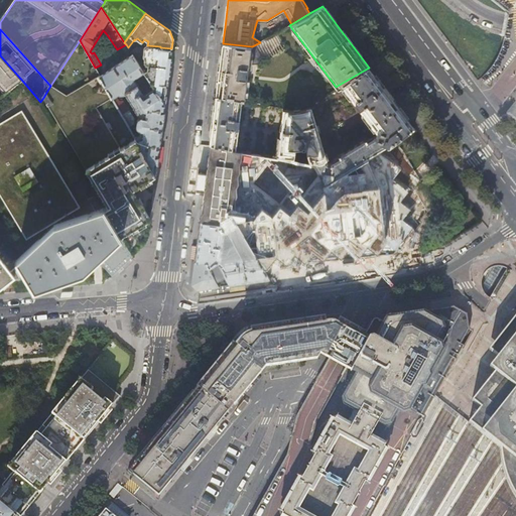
[(251,46),(223,43),(222,48),(220,68),(217,89),(217,96),(242,100),(244,101),(249,65),(251,46)]
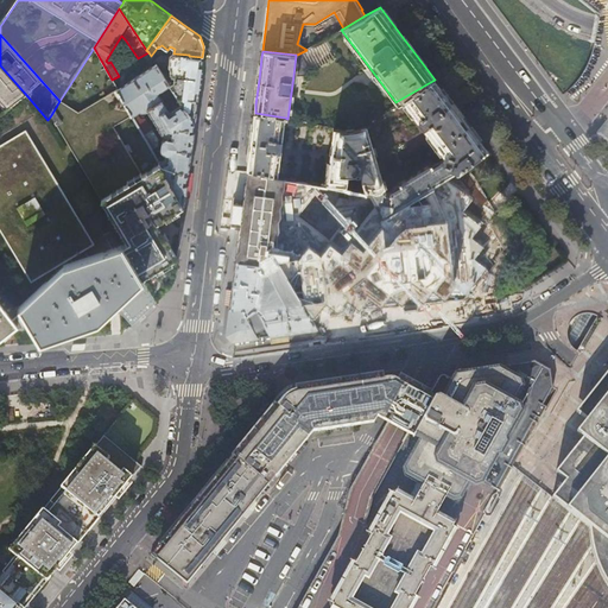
[(200,82),(202,57),(189,56),(189,55),(173,54),(173,55),(170,56),(170,57),(162,56),(154,61),(157,65),(159,69),(169,70),(169,68),(171,70),(170,74),(172,77),(175,77),(173,82),(170,86),(181,101),(182,103),(194,121),(200,82)]
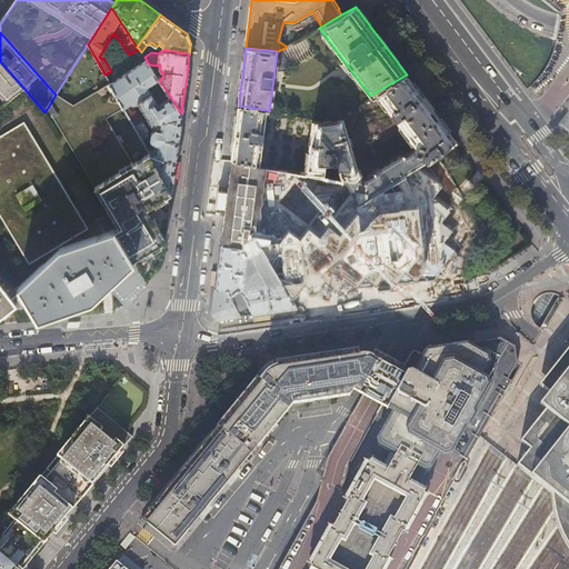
[(26,90),(0,61),(0,89),(11,101),(26,90)]
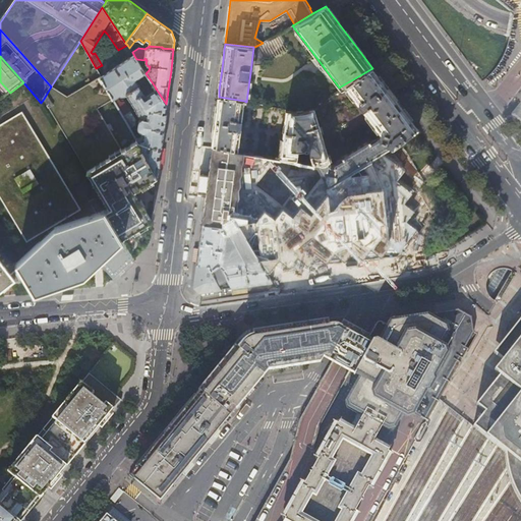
[(146,73),(136,59),(134,56),(101,77),(113,100),(117,97),(120,95),(138,83),(135,79),(142,74),(145,76),(142,77),(151,90),(155,87),(146,73)]
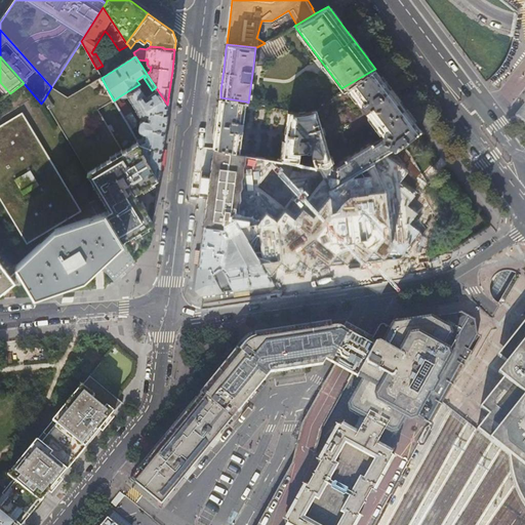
[(375,69),(347,85),(384,135),(382,138),(380,156),(421,130),(412,117),(385,80),(375,69)]
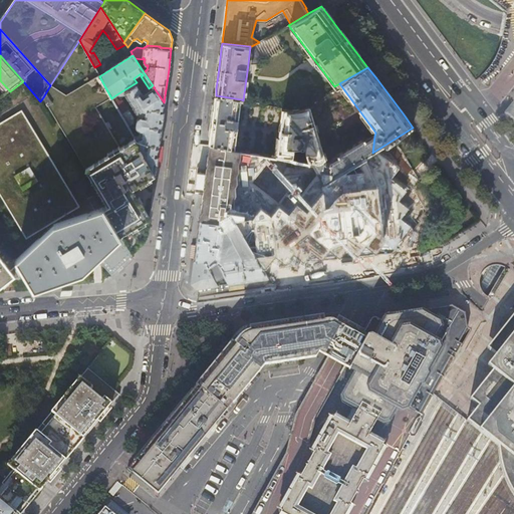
[(66,95),(50,85),(43,97),(107,205),(103,207),(132,254),(148,239),(149,229),(150,218),(133,188),(156,175),(156,174),(135,138),(129,126),(111,98),(99,76),(66,95)]
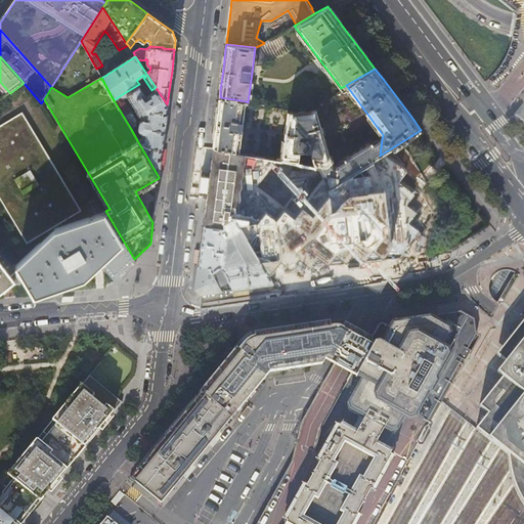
[(146,96),(139,84),(121,95),(122,96),(126,96),(127,95),(136,110),(135,111),(141,120),(140,121),(139,122),(139,123),(138,124),(139,124),(139,128),(136,130),(138,133),(140,132),(141,132),(142,132),(142,133),(142,138),(137,140),(159,177),(164,131),(167,104),(157,89),(146,96)]
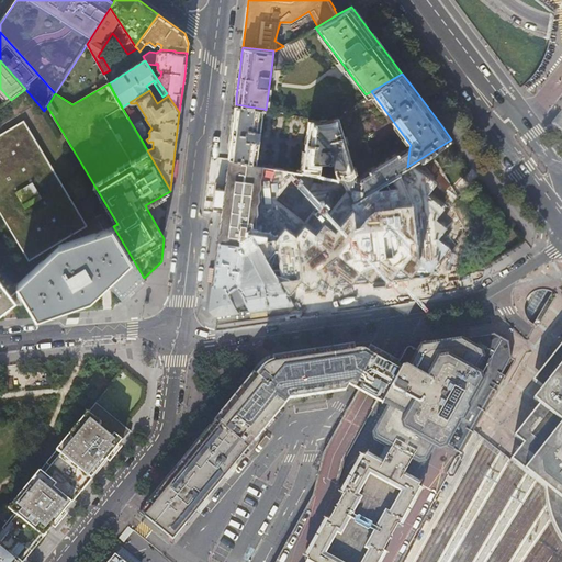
[(130,110),(126,104),(122,108),(141,138),(146,135),(146,130),(134,110),(130,110)]
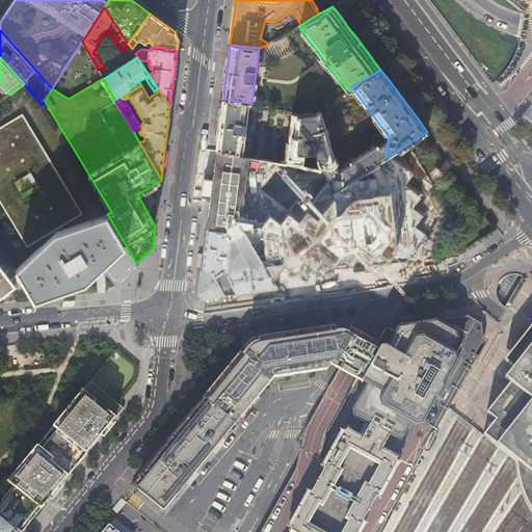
[(249,103),(223,99),(221,108),(218,140),(216,150),(243,155),(249,103)]
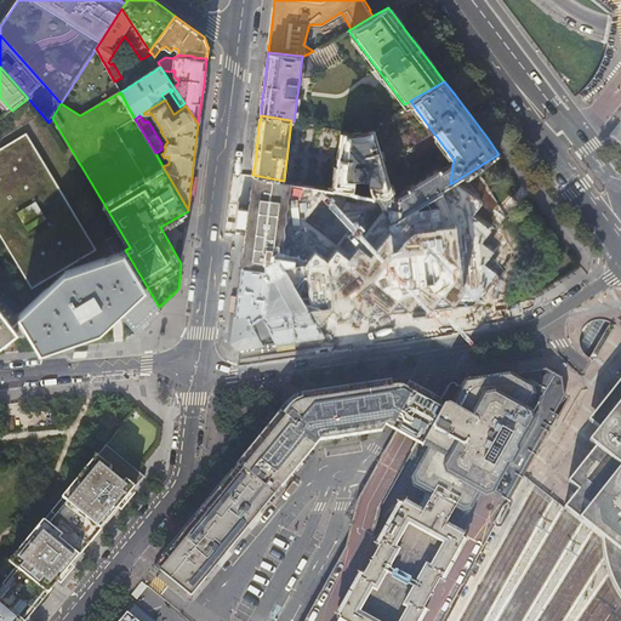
[(442,191),(450,184),(453,164),(442,171),(440,169),(408,188),(409,191),(398,197),(394,197),(392,193),(393,192),(375,129),(355,134),(341,130),(334,191),(377,199),(391,222),(442,191)]
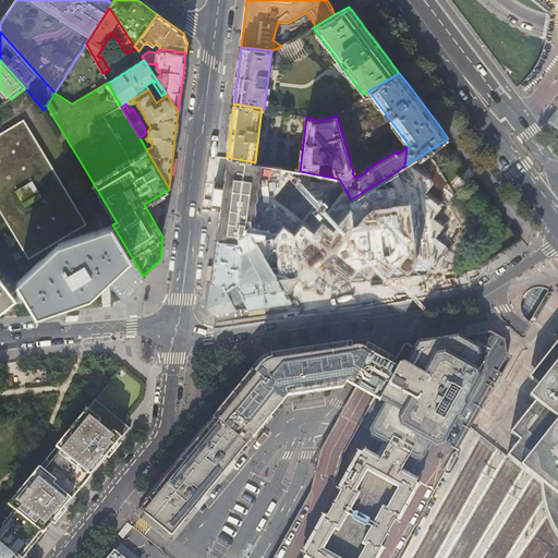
[(53,247),(65,240),(63,235),(84,223),(24,123),(0,137),(0,206),(29,256),(51,243),(53,247)]
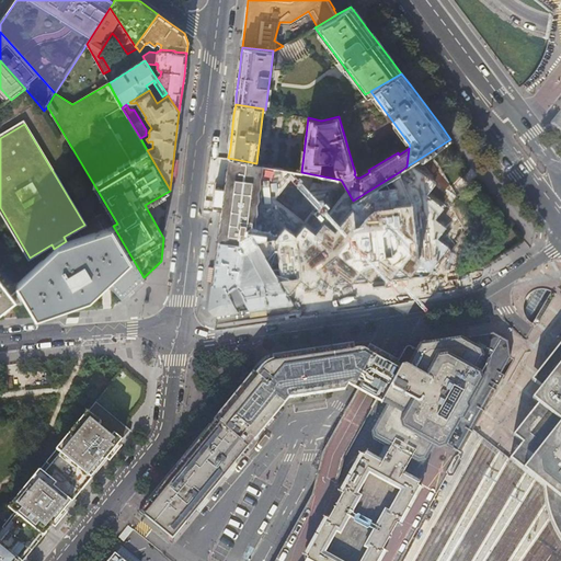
[(301,172),(256,163),(228,158),(227,170),(220,225),(218,241),(240,243),(240,238),(251,231),(267,260),(286,290),(287,290),(385,282),(384,273),(412,270),(418,275),(421,271),(424,274),(427,270),(432,273),(441,261),(438,259),(442,255),(439,242),(428,232),(415,235),(414,221),(412,202),(416,199),(399,172),(353,201),(341,180),(301,172)]
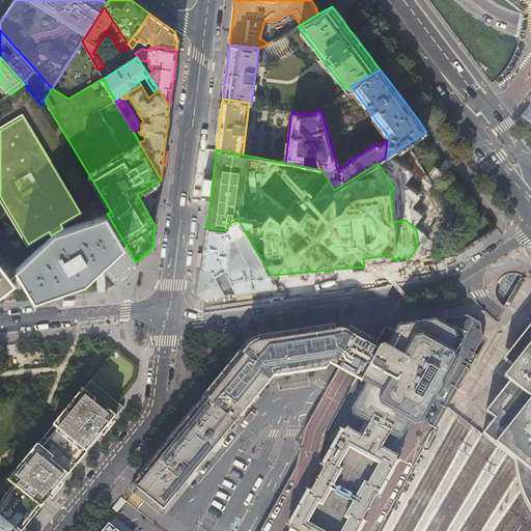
[(107,213),(62,228),(51,235),(18,266),(36,295),(79,279),(103,267),(116,282),(136,262),(107,214),(107,213)]
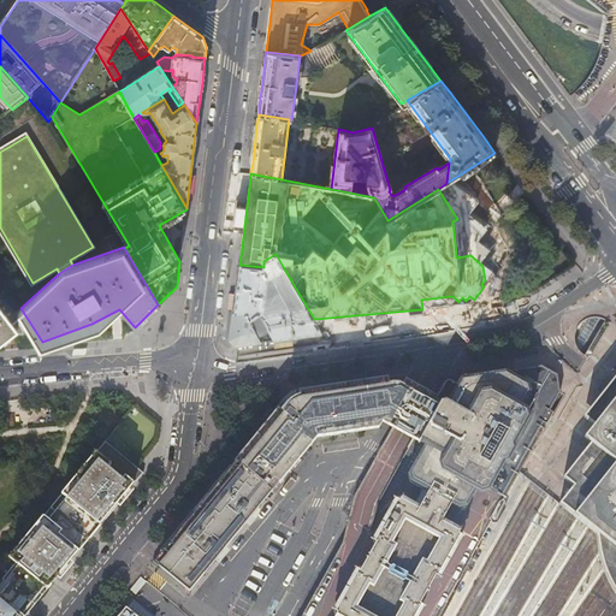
[(264,267),(240,265),(236,290),(234,312),(246,313),(250,319),(260,313),(264,313),(264,311),(267,279),(280,272),(290,288),(294,285),(276,254),(264,261),(264,267)]
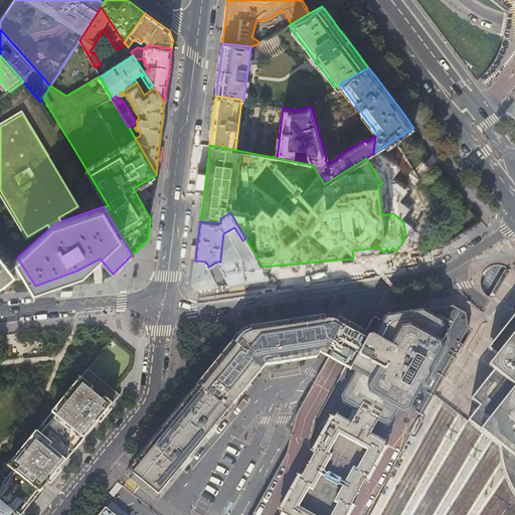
[(245,238),(242,240),(248,251),(249,255),(220,260),(220,262),(217,262),(229,285),(244,282),(269,278),(263,267),(245,238)]
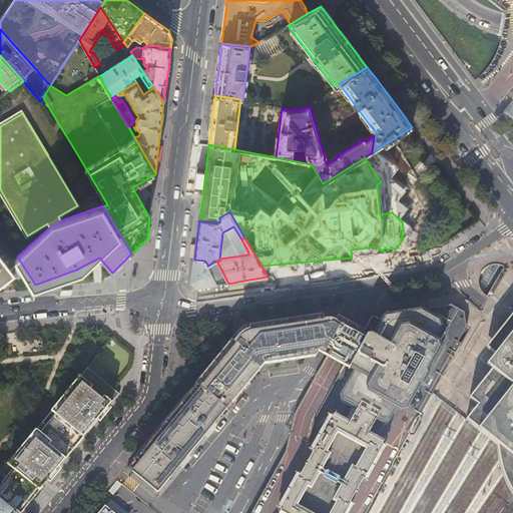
[(0,285),(12,276),(13,277),(21,279),(21,277),(15,267),(0,244),(0,285)]
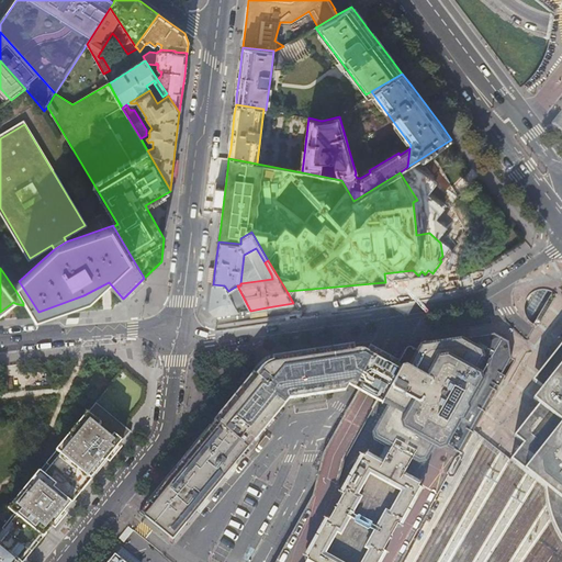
[(224,285),(213,284),(212,293),(210,310),(215,315),(228,314),(250,311),(237,285),(228,291),(224,285)]
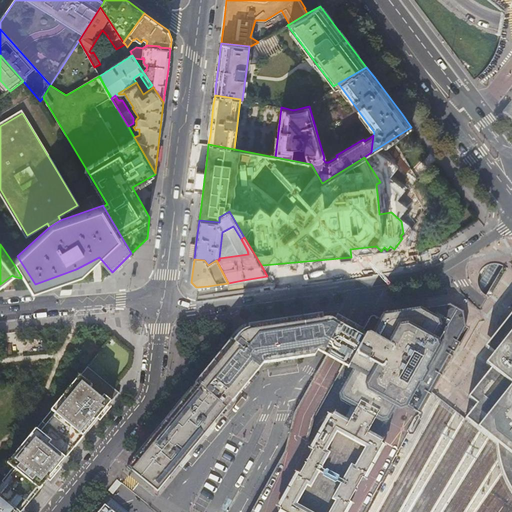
[(457,347),(460,342),(458,341),(466,326),(463,311),(456,307),(450,304),(445,305),(441,305),(383,315),(378,323),(369,318),(363,330),(344,364),(354,370),(341,394),(343,400),(354,406),(346,420),(338,416),(318,451),(286,511),(344,511),(382,440),(370,433),(379,417),(386,421),(397,400),(421,414),(457,347)]
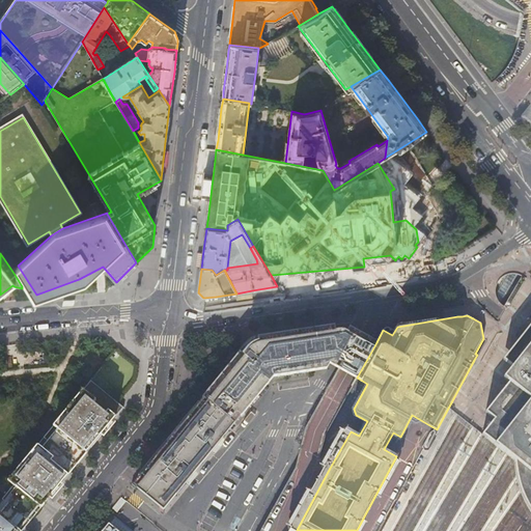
[(316,370),(336,334),(336,331),(335,327),(328,328),(314,329),(296,332),(286,333),(286,336),(277,337),(258,340),(249,344),(241,354),(242,355),(224,376),(222,375),(203,398),(234,424),(273,378),(315,371),(316,370)]
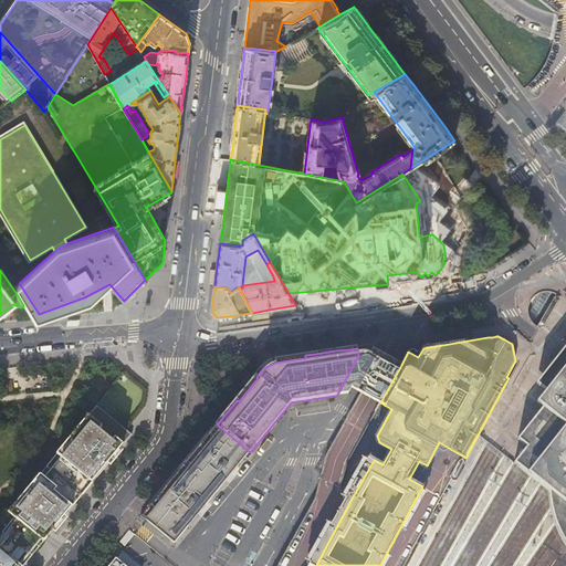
[(380,402),(401,365),(391,359),(377,352),(373,349),(370,354),(369,354),(367,353),(365,353),(364,353),(362,353),(359,353),(358,353),(358,356),(337,395),(336,396),(347,395),(352,387),(357,390),(370,397),(380,402)]
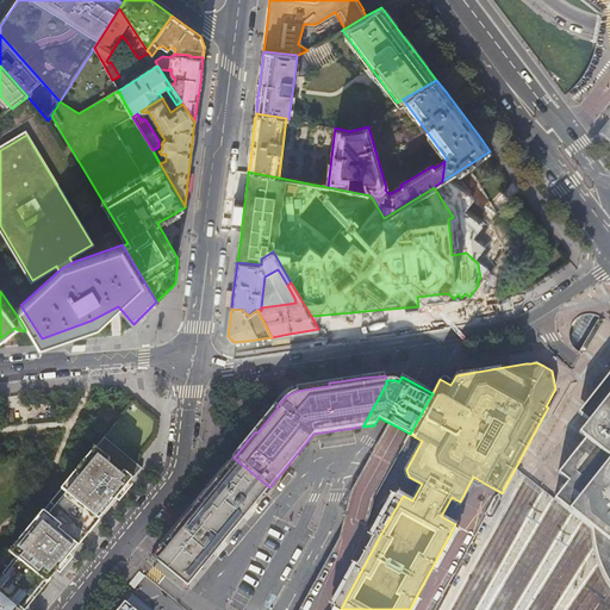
[(609,396),(590,421),(579,435),(586,440),(559,474),(568,483),(555,499),(592,529),(593,541),(595,549),(599,566),(604,577),(609,586),(609,396)]
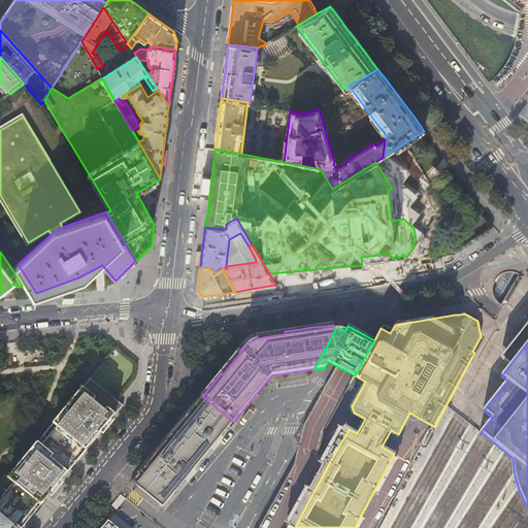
[(96,439),(123,405),(118,401),(91,378),(83,388),(86,391),(46,438),(47,439),(74,461),(93,437),(96,439)]
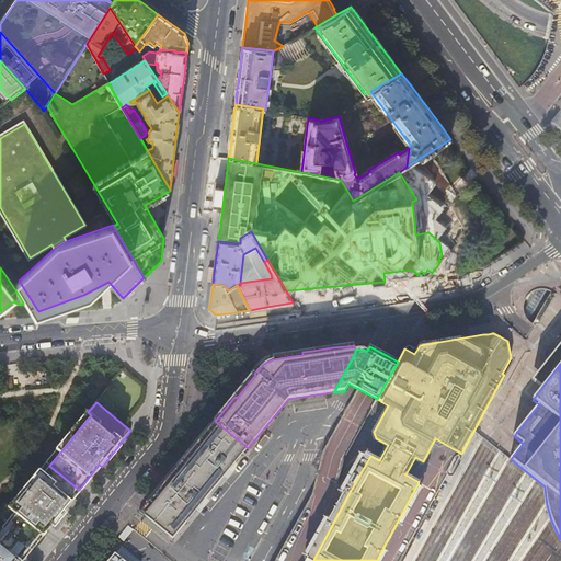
[(49,466),(91,415),(88,412),(46,462),(49,466)]
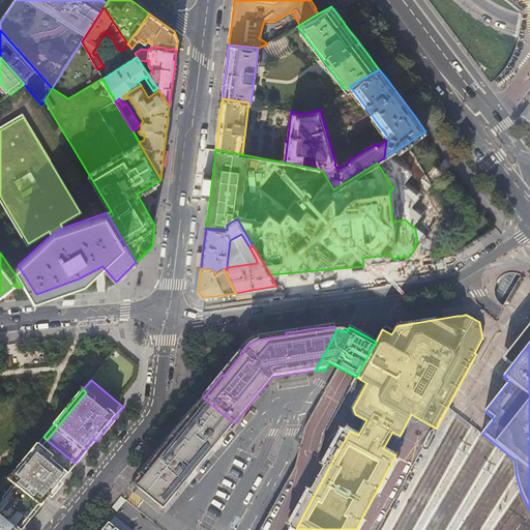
[(203,461),(234,423),(203,398),(202,396),(173,433),(203,461)]
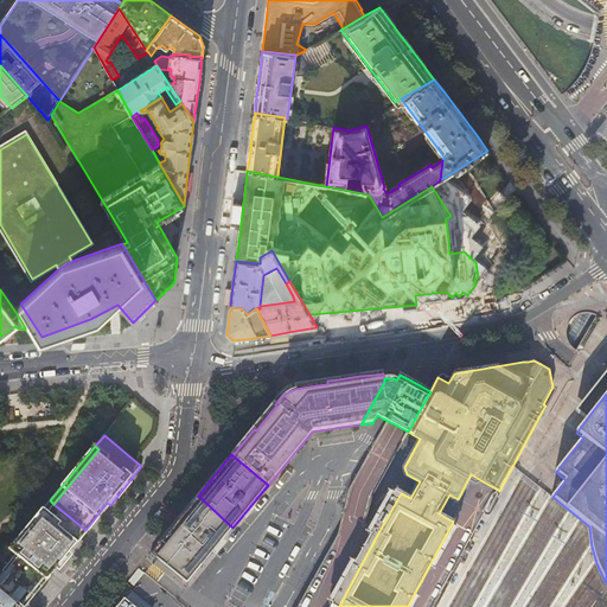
[(187,583),(232,528),(198,496),(183,513),(172,528),(164,537),(151,554),(187,583)]
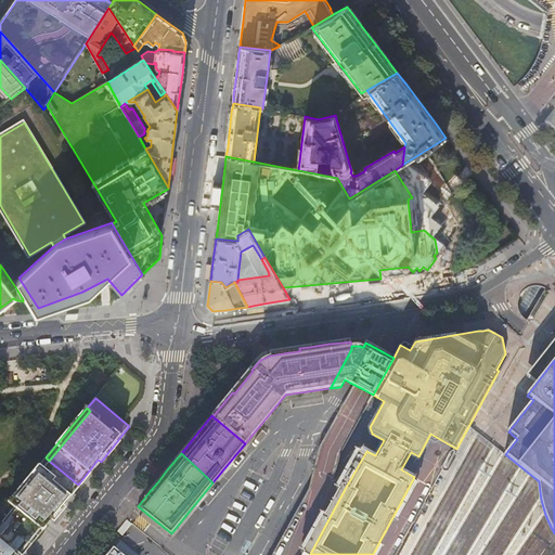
[(78,485),(50,462),(44,468),(59,480),(56,483),(69,494),(65,500),(67,502),(77,490),(80,487),(78,485)]
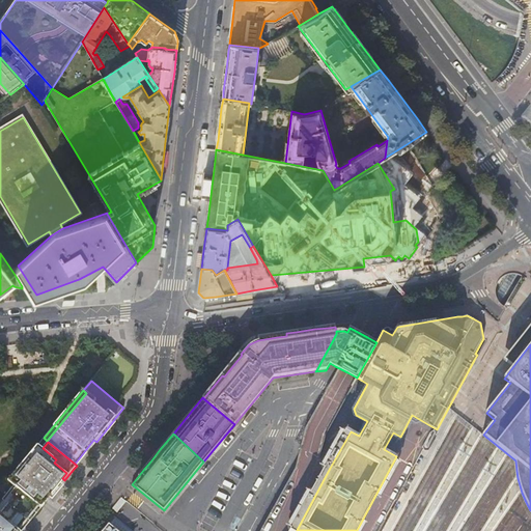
[(35,457),(43,448),(40,447),(34,455),(35,457)]
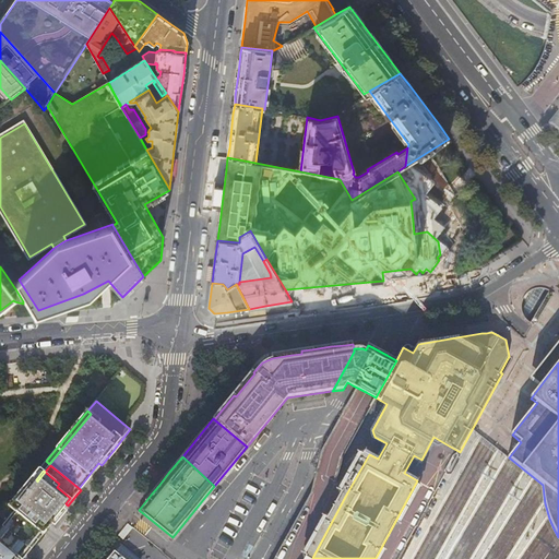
[(66,503),(70,498),(57,487),(59,484),(45,472),(37,482),(36,479),(31,486),(25,492),(23,489),(9,507),(15,511),(42,533),(44,535),(68,506),(66,503)]
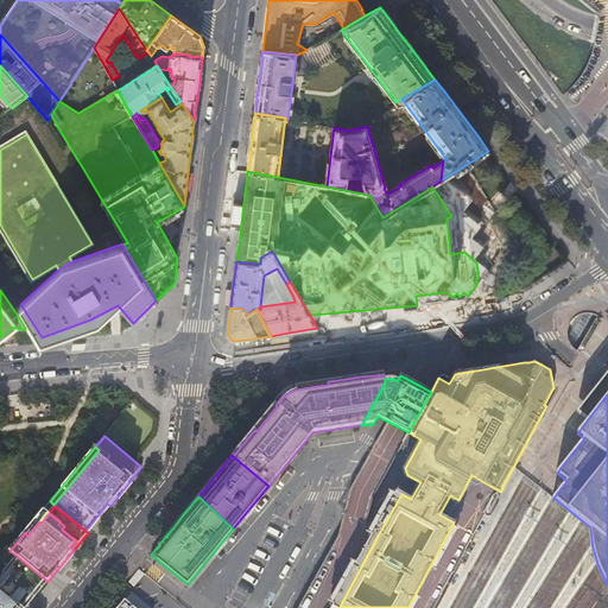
[(45,580),(17,556),(2,572),(5,574),(29,594),(31,596),(45,580)]
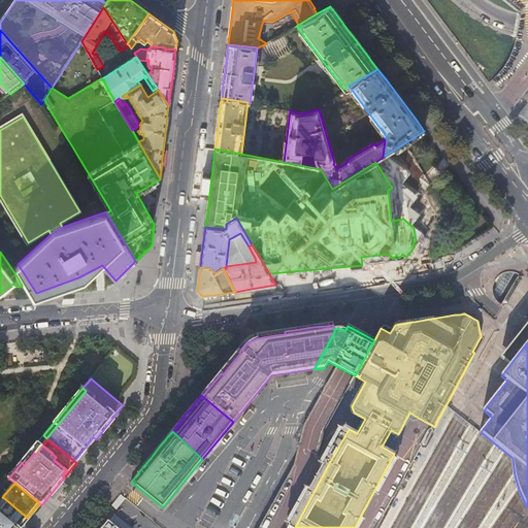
[(25,516),(4,498),(0,502),(0,512),(12,522),(13,522),(18,525),(25,516)]
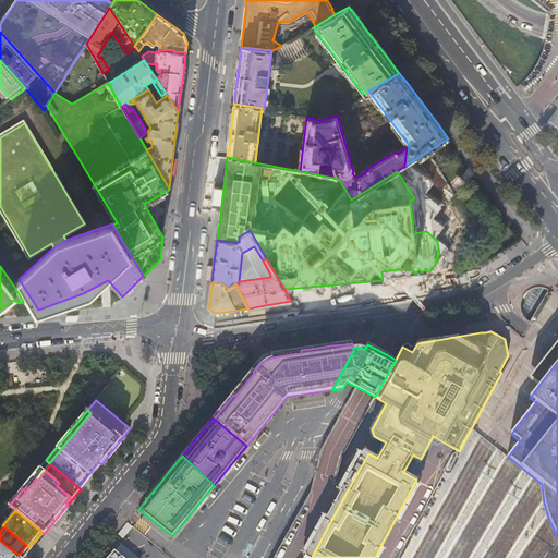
[(0,557),(22,557),(19,555),(14,552),(13,552),(0,541),(0,557)]
